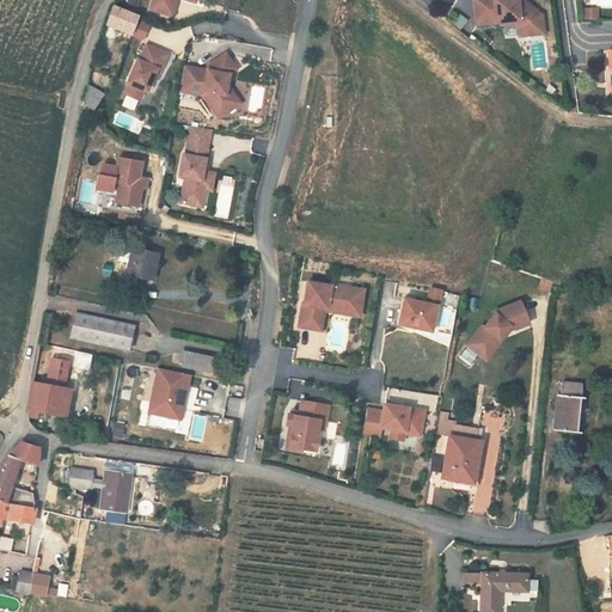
[(152,0),(150,10),(171,16),(176,2),(172,1),(172,0),(152,0)]
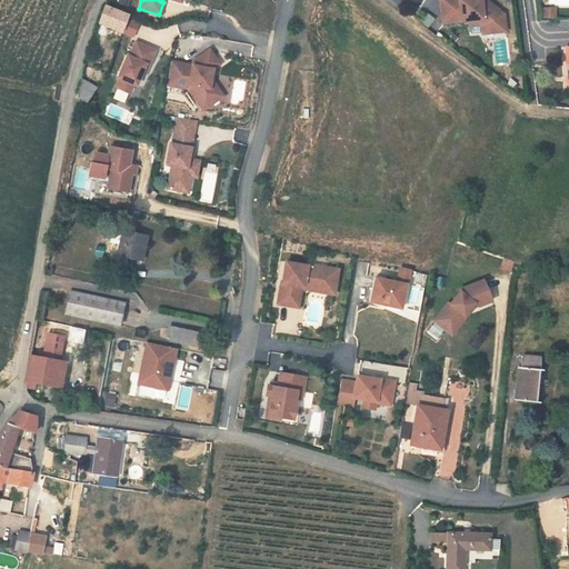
[(440,0),(443,23),(469,20),(485,19),(488,22),(489,33),(506,32),(505,15),(486,0),(440,0)]
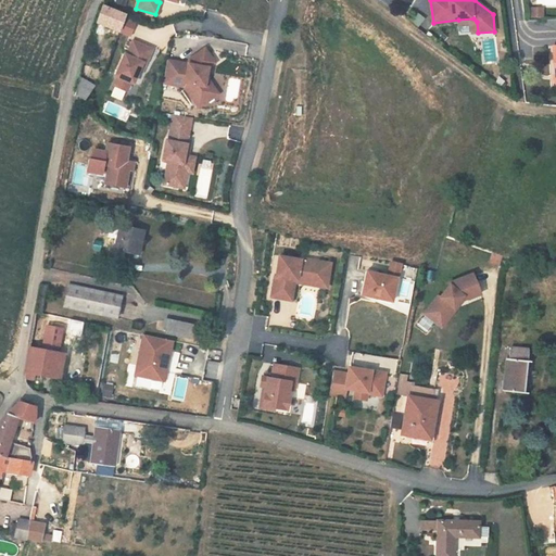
[(102,5),(96,21),(118,30),(121,30),(127,15),(102,5)]
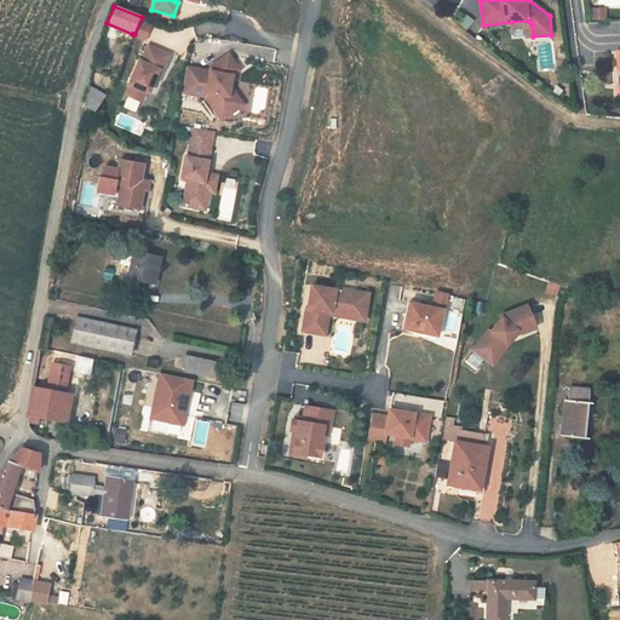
[(593,9),(593,18),(606,18),(606,9),(593,9)]
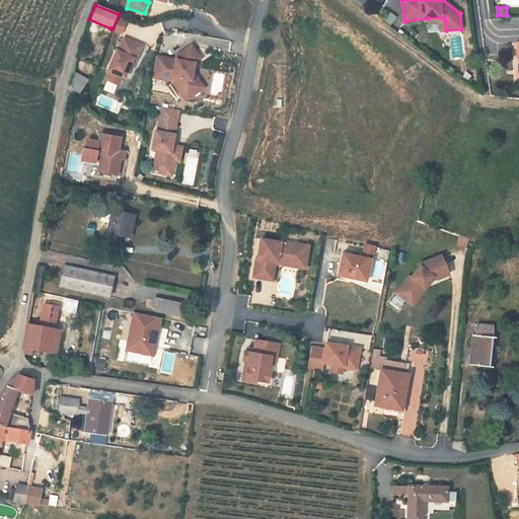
[(388,11),(382,20),(391,24),(396,16),(388,11)]
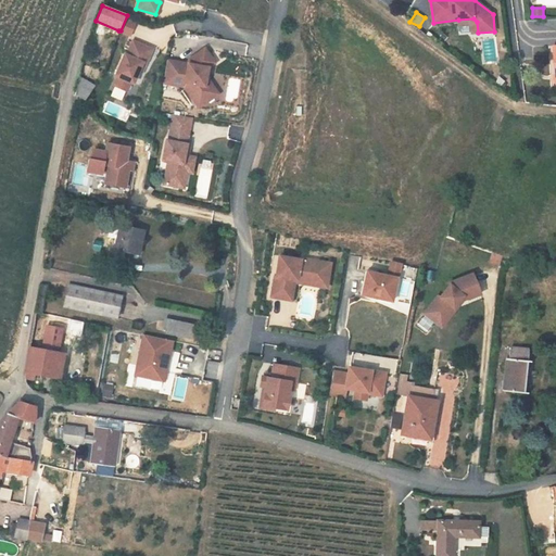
[(458,20),(458,24),(469,23),(471,26),(472,34),(478,33),(477,22),(474,19),(458,20)]
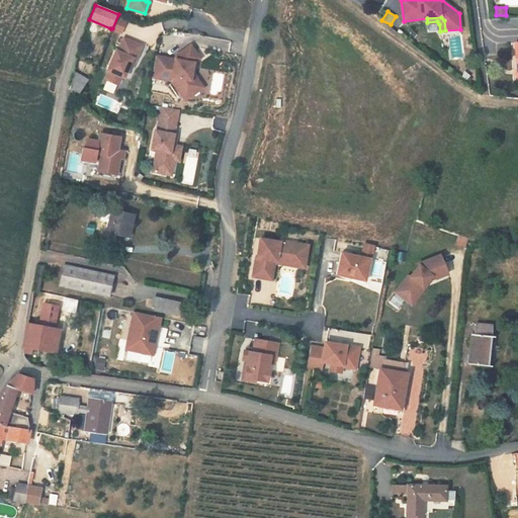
[(120,95),(138,41),(118,35),(101,88),(120,95)]
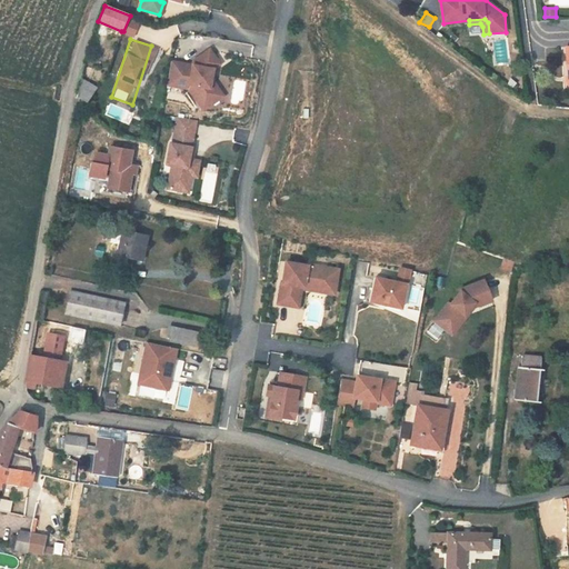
[(235,41),(232,52),(251,56),(253,46),(235,41)]
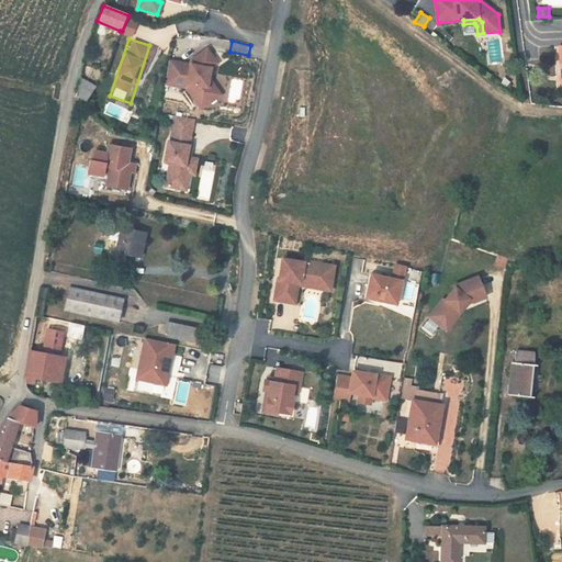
[(169,60),(165,83),(186,88),(201,109),(215,99),(208,87),(209,78),(211,68),(217,64),(208,48),(195,57),(194,62),(191,65),(169,60)]
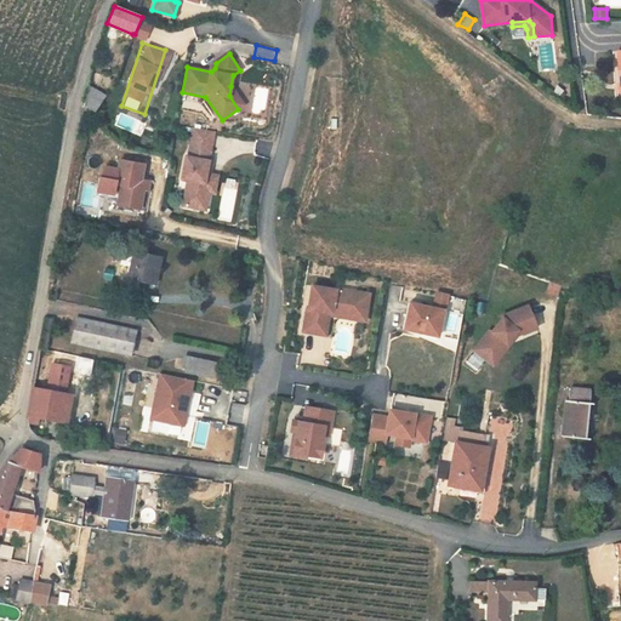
[(95,113),(104,98),(89,86),(84,106),(95,113)]
